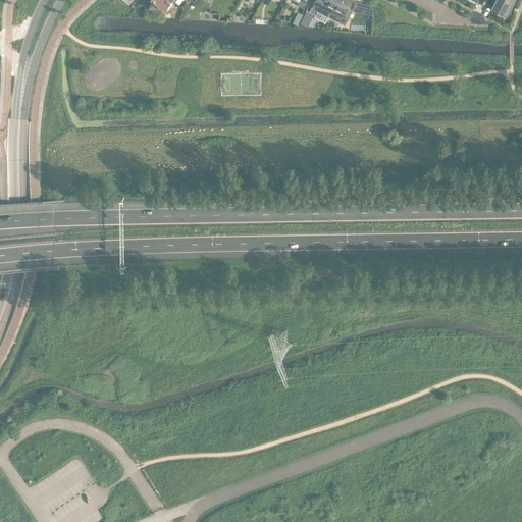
[(327,16),(329,10),(334,0),(313,0),(308,10),(315,14),(316,10),(327,16)]
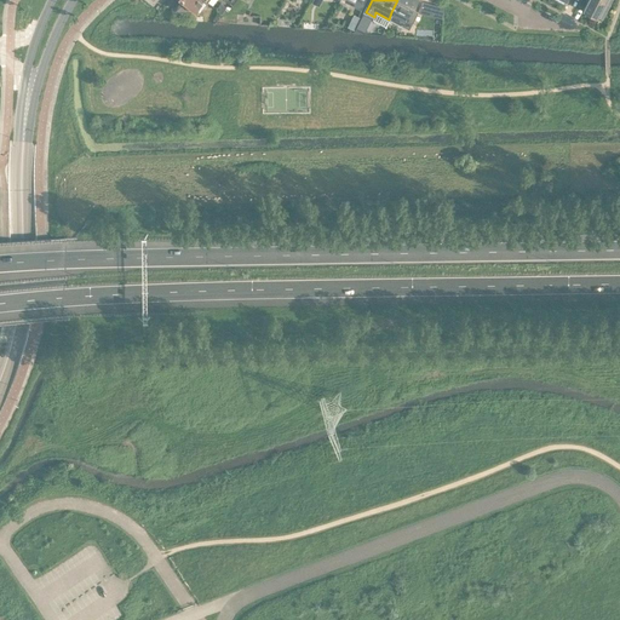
[(397,0),(391,12),(405,19),(402,23),(409,27),(417,13),(411,10),(415,0),(397,0)]
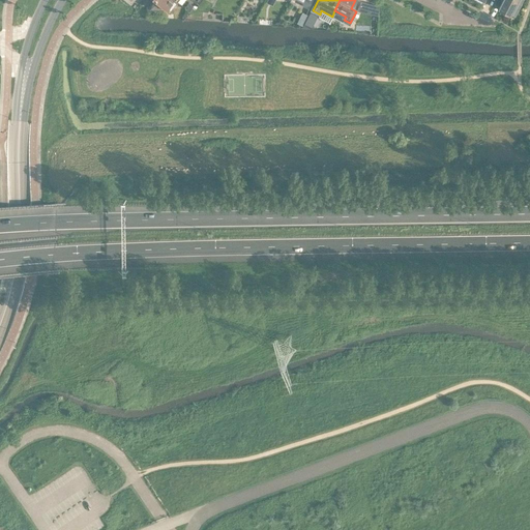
[(502,0),(499,7),(511,15),(517,3),(521,5),(523,0),(502,0)]
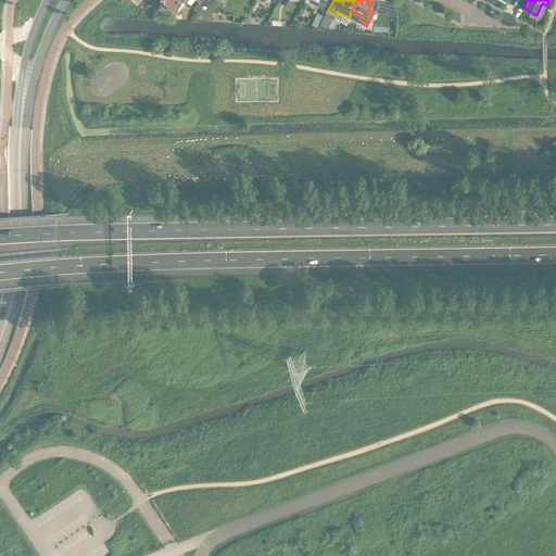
[(374,11),(396,16),(397,7),(396,5),(379,1),(375,10),(374,11)]
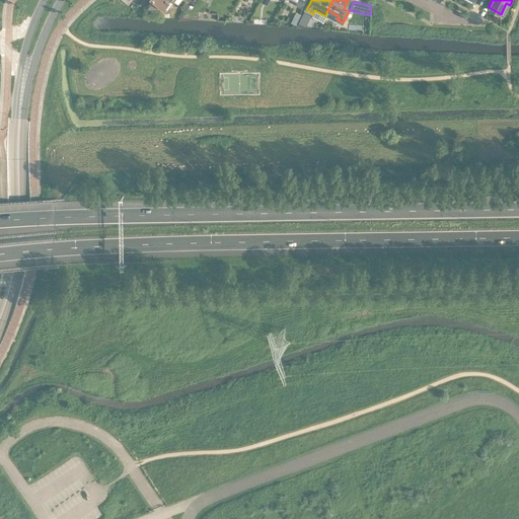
[(189,5),(184,2),(180,7),(184,11),(189,5)]
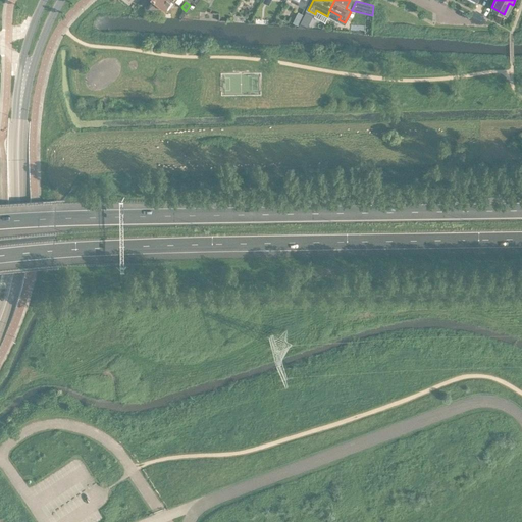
[(298,11),(294,18),(299,21),(303,14),(298,11)]
